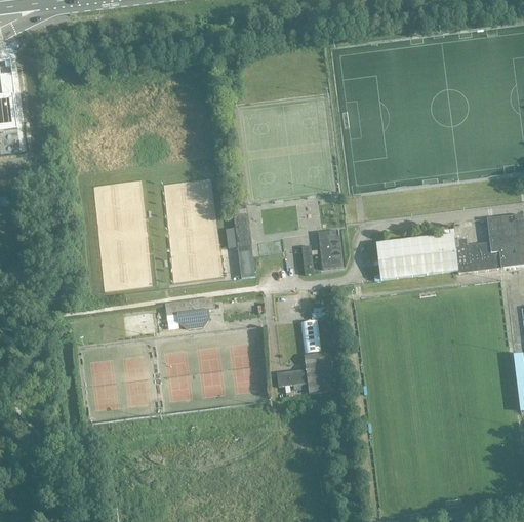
[(0,78),(2,92),(0,92),(0,130),(1,130),(2,130),(2,129),(3,129),(3,128),(16,126),(16,121),(17,121),(9,56),(0,57),(0,78)]
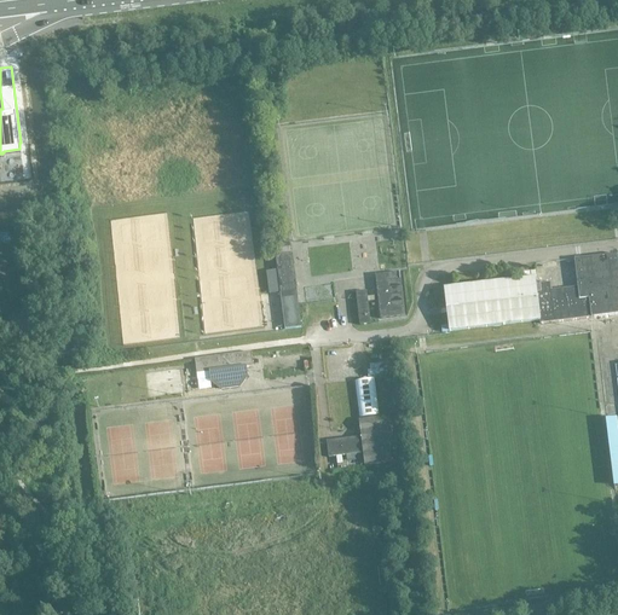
[(275,253),(283,326),(300,324),(290,251),(275,253)]
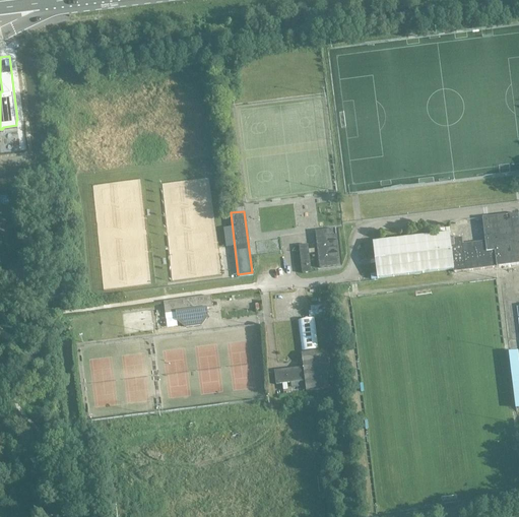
[(481,215),(484,239),(462,242),(461,236),(450,237),(449,231),(372,240),(376,276),(453,267),(453,270),(518,261),(518,224),(517,211),(481,215)]
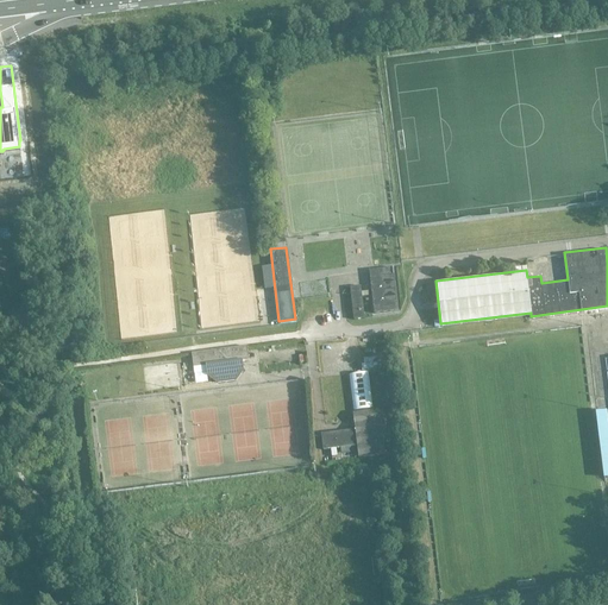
[(368,268),(374,310),(397,308),(392,265),(368,268)]
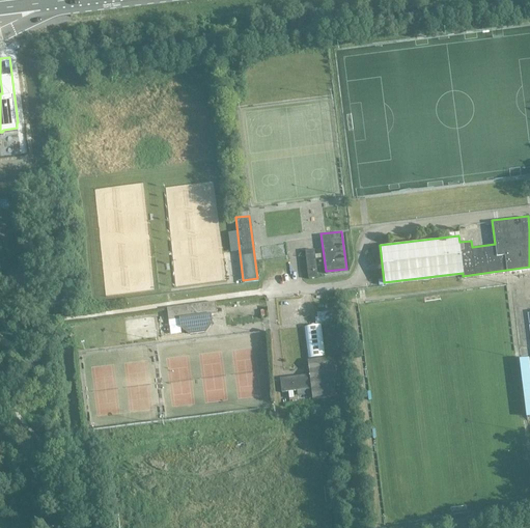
[(304,248),(307,277),(316,275),(313,247),(304,248)]
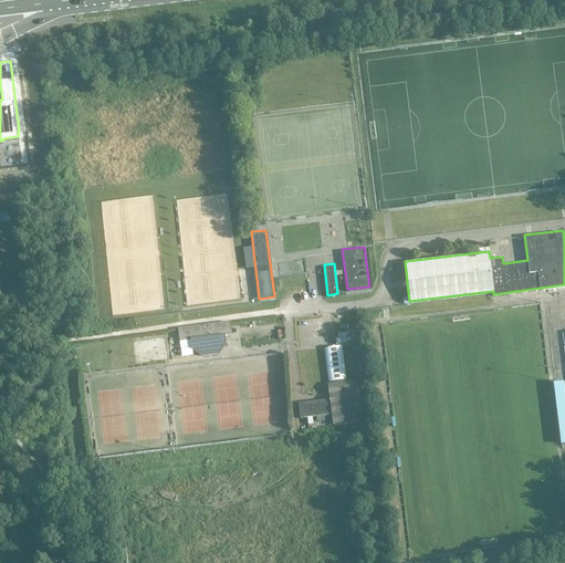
[(220,334),(230,333),(229,320),(177,326),(179,340),(188,339),(189,346),(200,353),(213,352),(221,342),(220,334)]
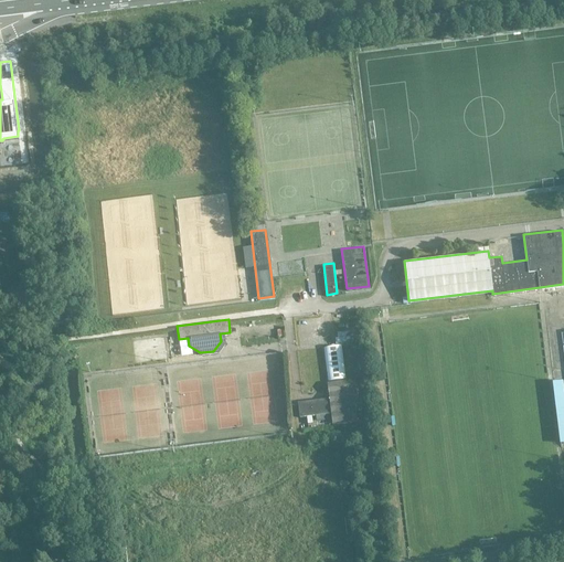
[(344,377),(340,343),(323,346),(327,379),(344,377)]
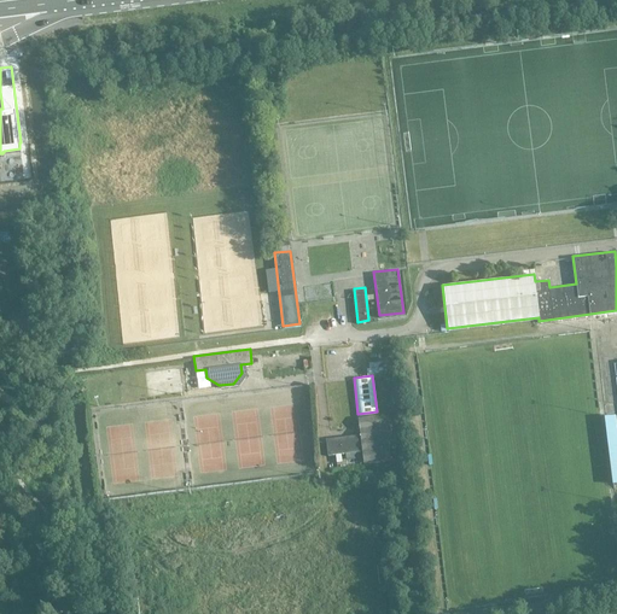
[(616,413),(605,414),(613,483),(616,481),(616,413)]
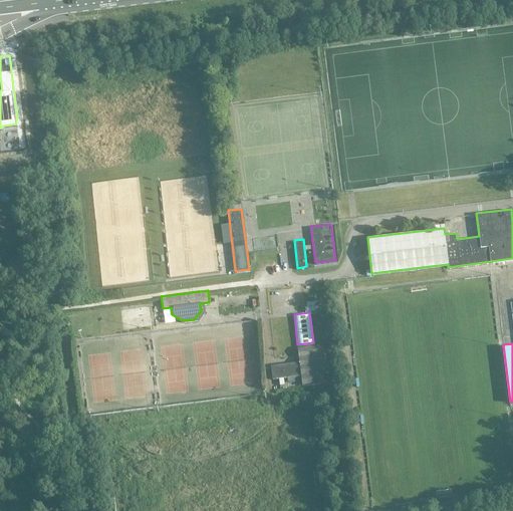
[(302,373),(303,384),(323,381),(319,345),(298,347),(299,360),(270,364),(272,377),(302,373)]
